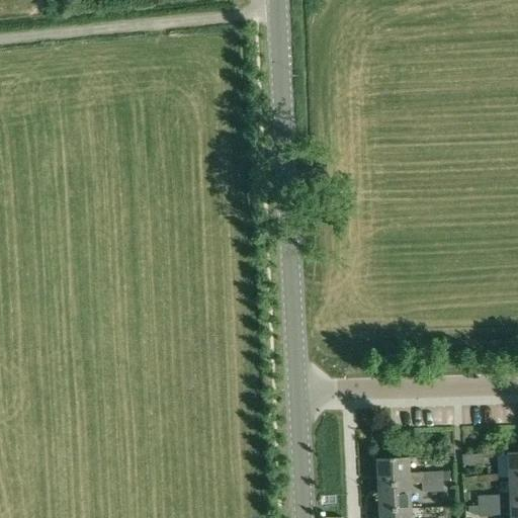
[(517,452),(509,453),(511,480),(517,479),(517,452)]
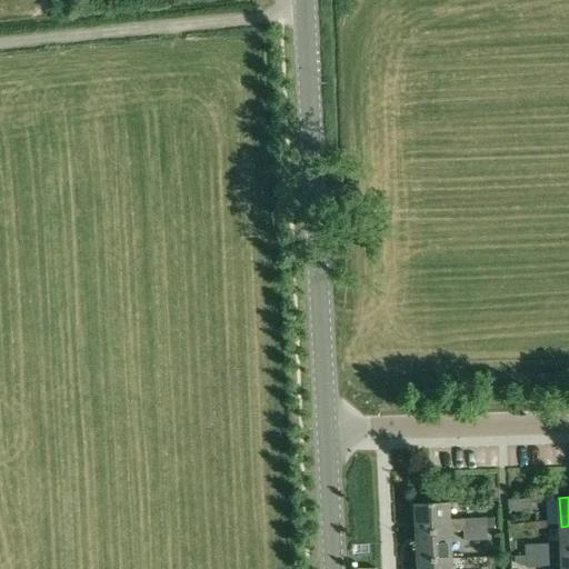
[(532,499),(508,500),(509,511),(532,510),(532,499)]
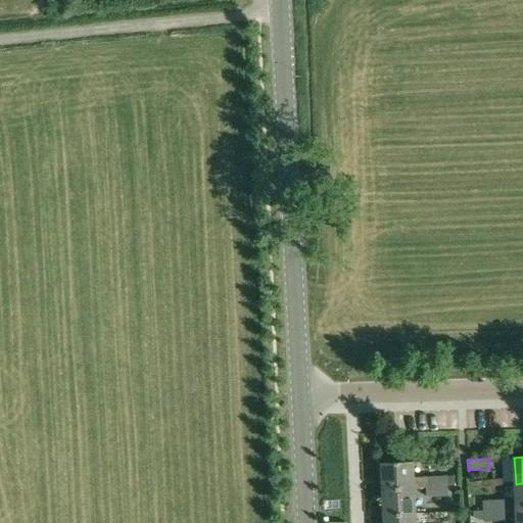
[(413,464),(382,465),(383,490),(415,489),(415,488),(426,488),(447,487),(447,484),(455,484),(455,475),(414,478),(413,464)]
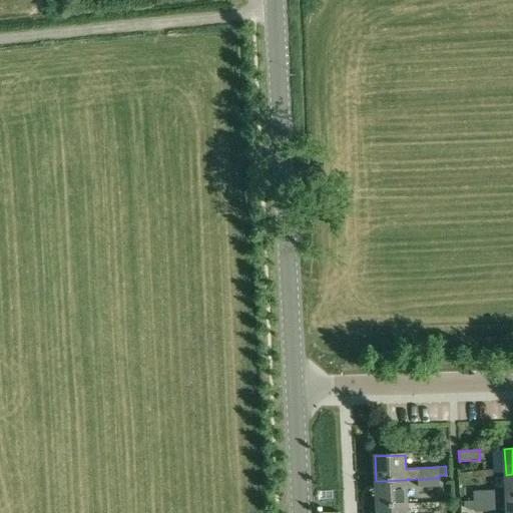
[(439,478),(418,479),(418,487),(439,487),(439,478)]
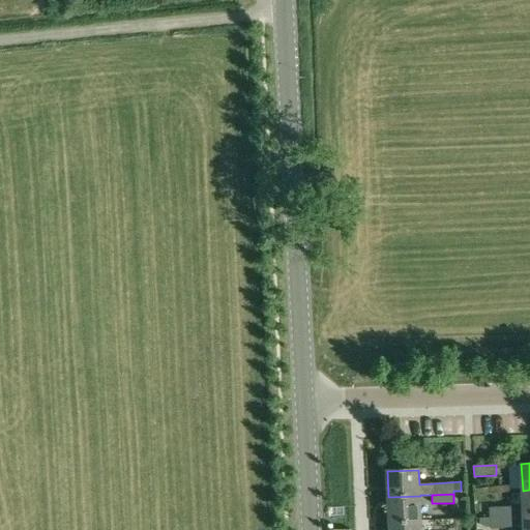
[(420,496),(388,497),(390,523),(421,522),(420,496)]
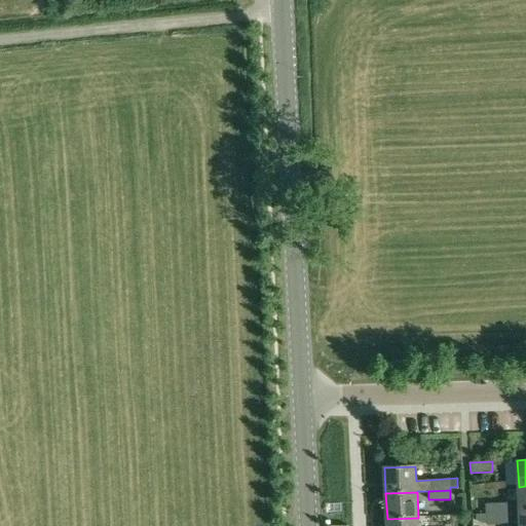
[(508,502),(485,503),(486,515),(508,514),(508,502)]
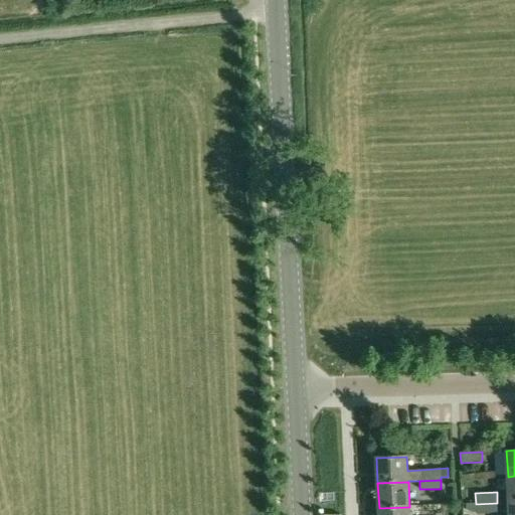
[(497,503),(476,504),(476,512),(476,513),(498,512),(497,503)]
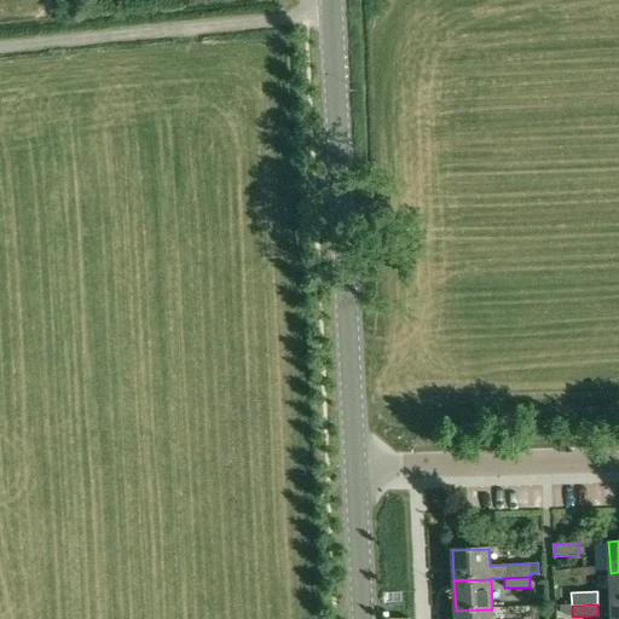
[(572,606),(561,606),(561,613),(567,615),(572,615),(572,606)]
